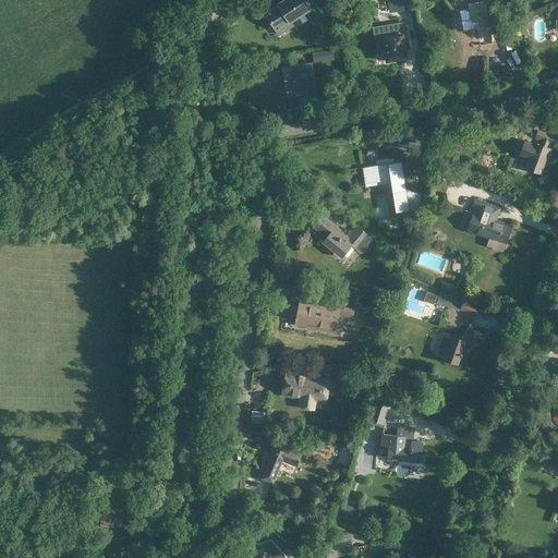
[(278,3),(265,12),(276,31),(291,21),(290,20),(308,8),(312,13),(325,4),(322,0),(282,0),(283,1),(279,4),(278,3)]
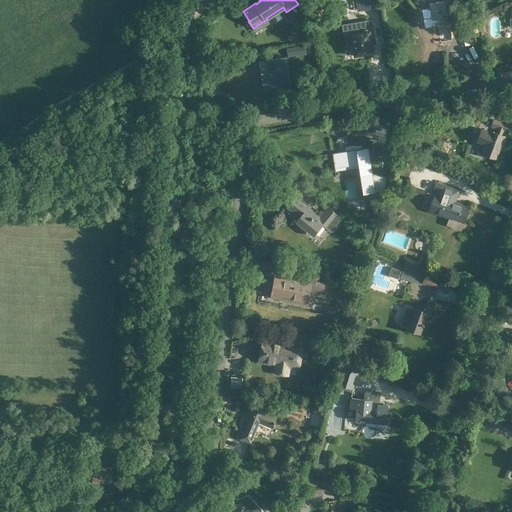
[(371,0),(355,0),(357,7),(366,6),(366,10),(373,9),(371,0)]
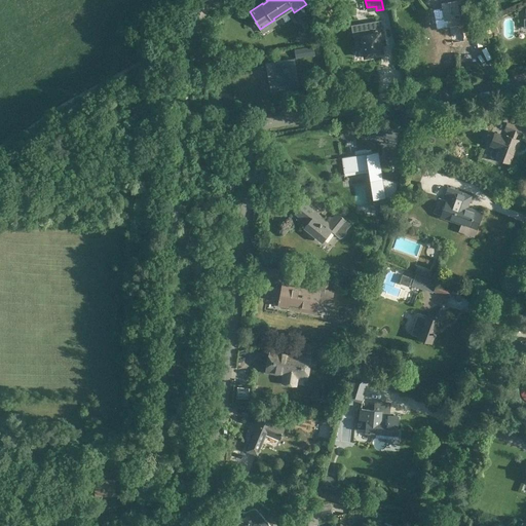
[(442,8),(434,10),(436,23),(444,22),(451,20),(452,26),(449,27),(452,43),(464,41),(457,4),(460,4),(466,2),(465,0),(453,0),(454,1),(441,3),(442,8)]
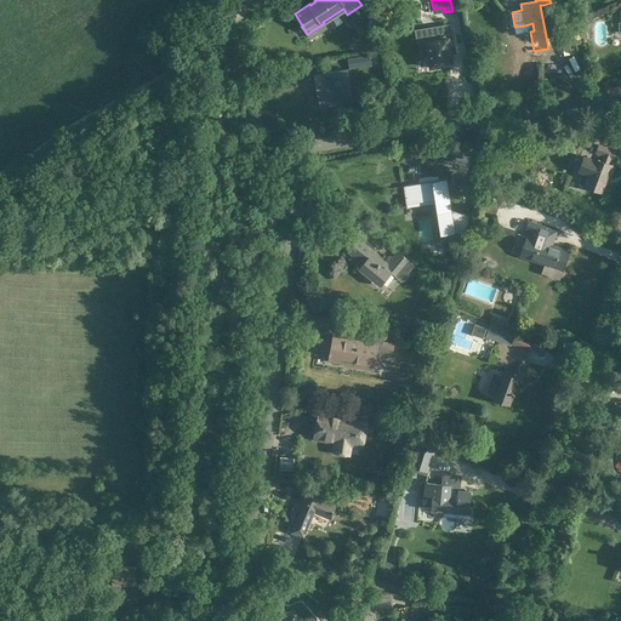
[(426,41),(422,43),(425,56),(428,55),(429,68),(443,66),(443,63),(451,62),(450,53),(450,50),(454,50),(454,46),(453,38),(439,39),(437,27),(423,29),(426,41)]
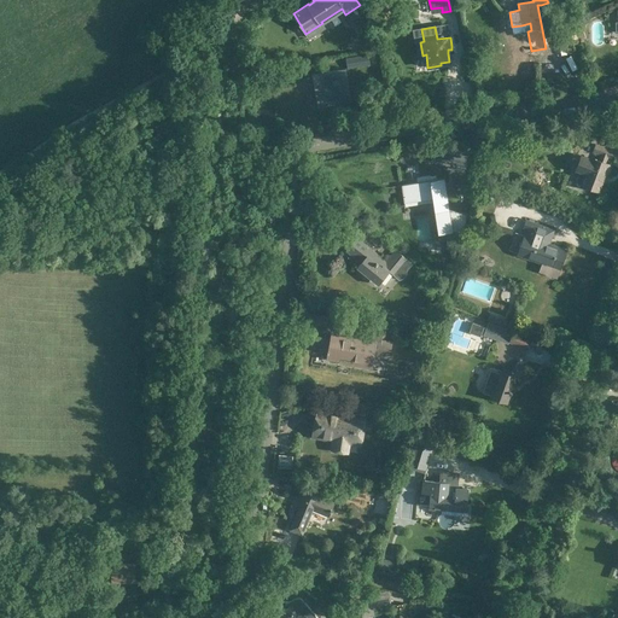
[(368,54),(347,58),(348,69),(369,65),(368,54)]
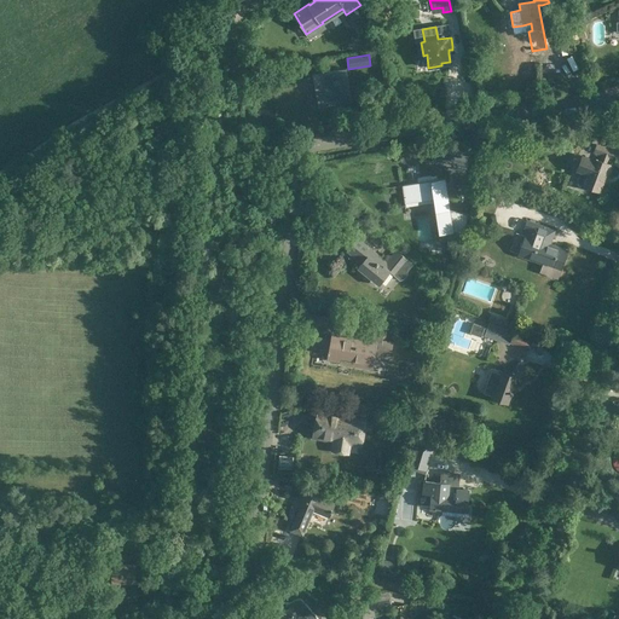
[(352,102),(346,68),(331,70),(333,74),(314,76),(316,88),(319,87),(322,104),(330,102),(331,105),(352,102)]
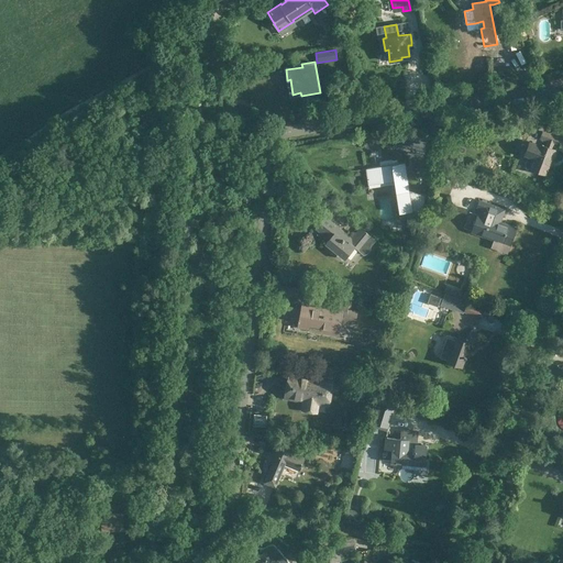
[(525,166),(530,168),(530,169),(544,175),(548,165),(550,159),(552,161),(556,150),(551,148),(553,143),(556,144),(559,138),(542,131),(540,139),(547,141),(544,146),(540,144),(539,146),(529,142),(525,155),(528,156),(525,166)]
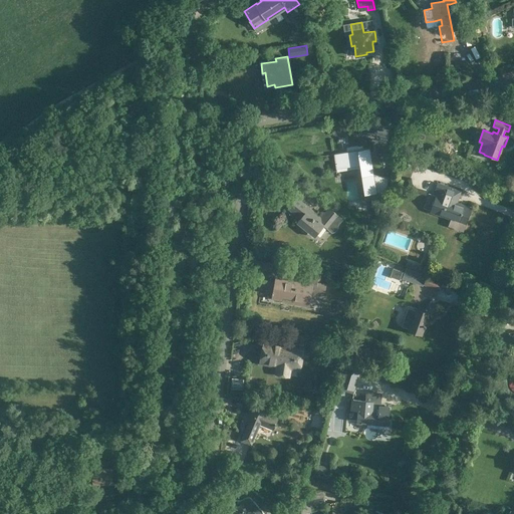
[(363,195),(376,193),(386,192),(389,179),(373,175),(370,157),(364,158),(362,145),(345,148),(346,152),(333,154),(335,169),(359,165),(363,195)]
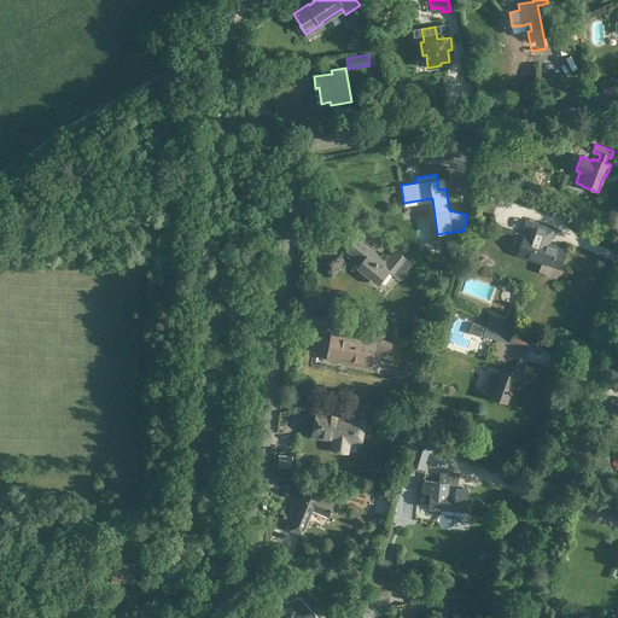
[(478,187),(476,197),(487,200),(490,191),(478,187)]
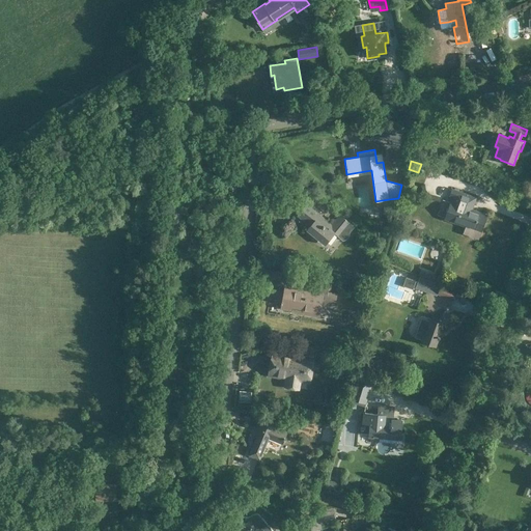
[(486,216),(471,210),(473,204),(474,204),(476,197),(452,189),(449,195),(453,197),(451,202),(450,202),(445,218),(467,226),(464,232),(478,238),(486,216)]
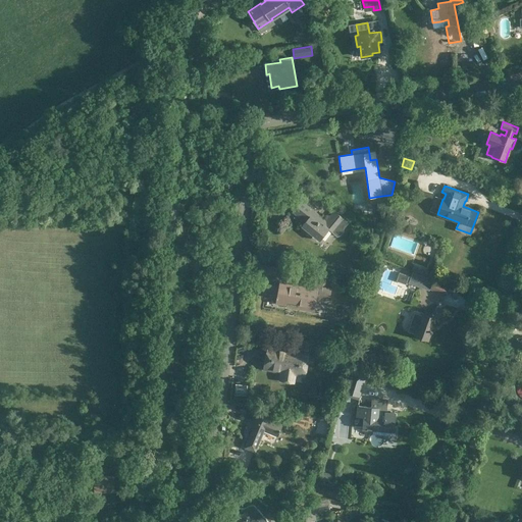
[(348,222),(333,211),(325,220),(317,214),(316,215),(313,212),(314,211),(301,201),(292,212),(305,221),(301,225),(314,237),(316,235),(321,239),(328,229),(336,236),(340,235),(343,231),(343,228),(348,222)]
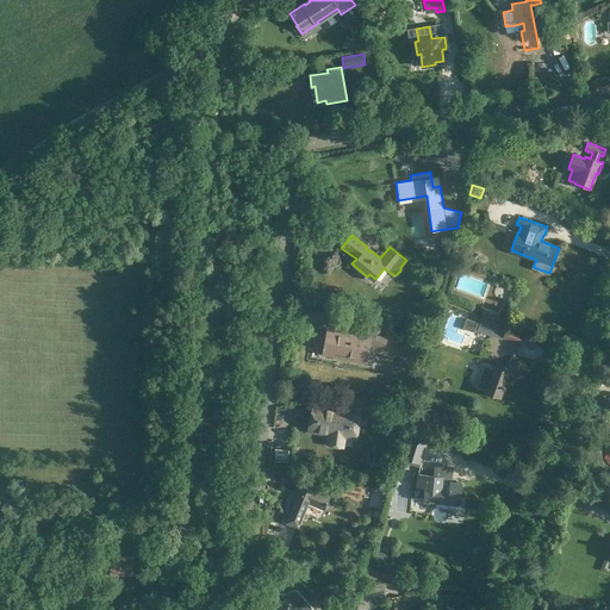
[(499,321),(502,316),(484,310),(483,315),(499,321)]
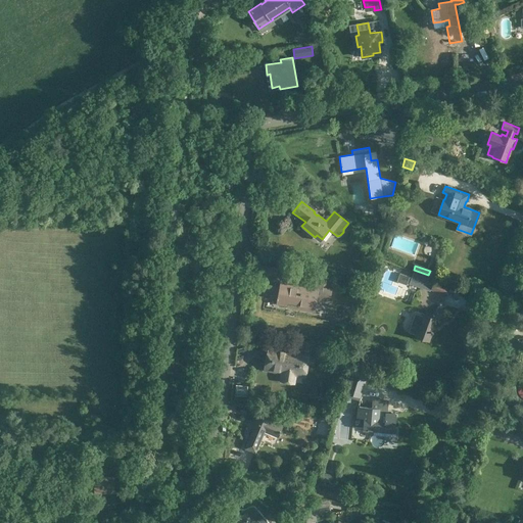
[(418,273),(414,283),(431,289),(434,282),(435,280),(418,273)]
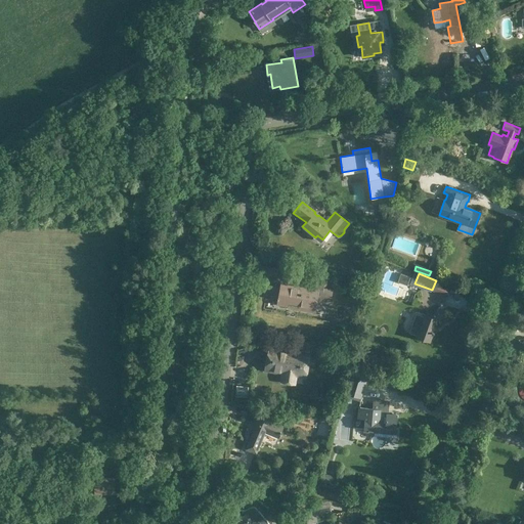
[(330,303),(332,290),(322,289),(323,286),(321,286),(321,284),(325,285),(328,278),(310,275),(309,284),(310,284),(310,285),(309,288),(309,289),(295,286),(295,287),(292,286),(280,284),(278,297),(277,297),(276,301),(277,301),(276,304),(288,306),(289,301),(299,302),(298,305),(315,309),(316,301),(330,303)]
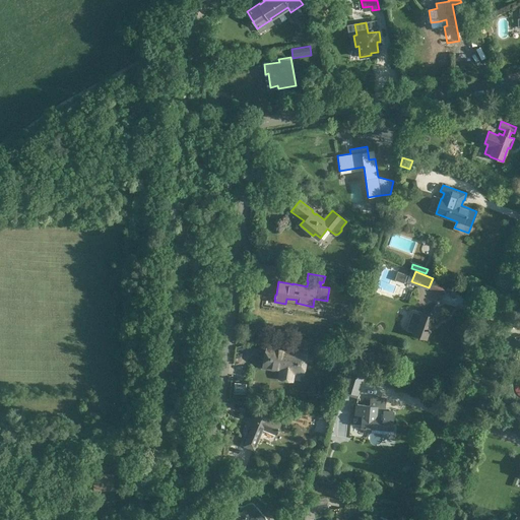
[(429,287),(444,294),(447,285),(432,280),(429,287)]
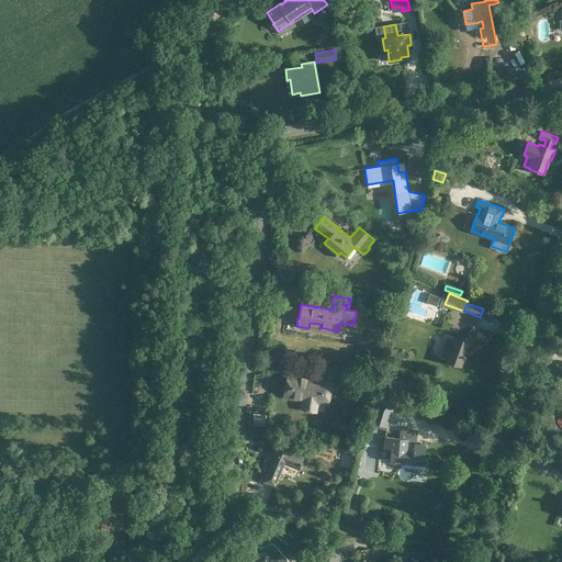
[(463,355),(467,346),(479,338),(474,332),(460,340),(454,338),(452,345),(446,341),(441,343),(438,346),(438,350),(441,353),(448,356),(446,361),(461,366),(464,356),(463,355)]
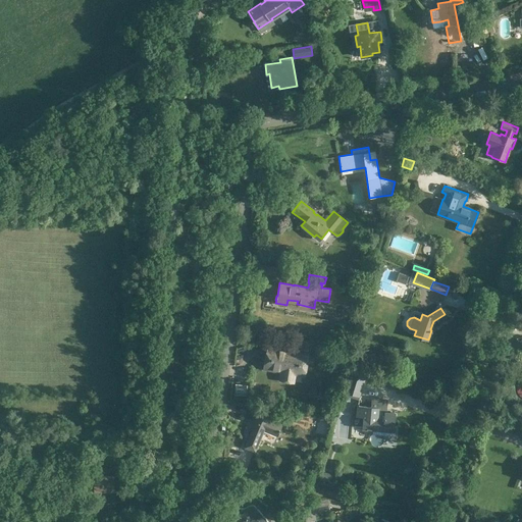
[(264,368),(281,372),(280,380),(289,381),(291,371),(304,373),(308,354),(291,351),(290,353),(285,352),(285,350),(267,347),(264,368)]
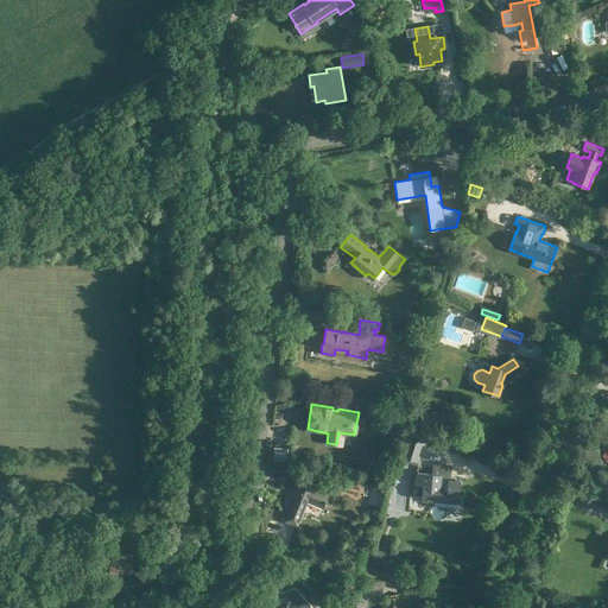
[(404,453),(403,456),(418,461),(419,457),(424,441),(409,436),(404,453)]
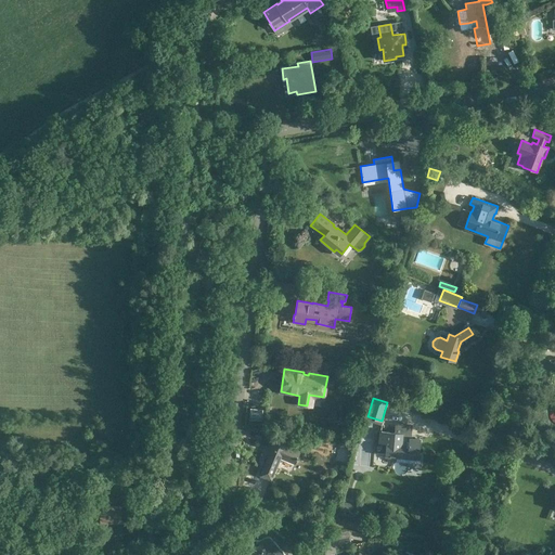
[(375,434),(374,452),(385,453),(385,454),(399,456),(399,454),(418,455),(420,439),(405,438),(407,424),(396,424),(396,433),(376,431),(375,434)]
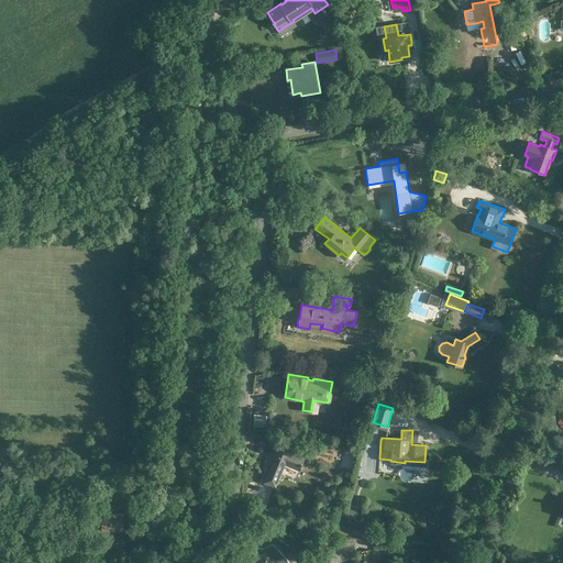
[(264,482),(274,486),(275,486),(284,464),(299,470),(304,460),(288,453),(289,450),(276,444),(269,461),(273,462),(264,482)]
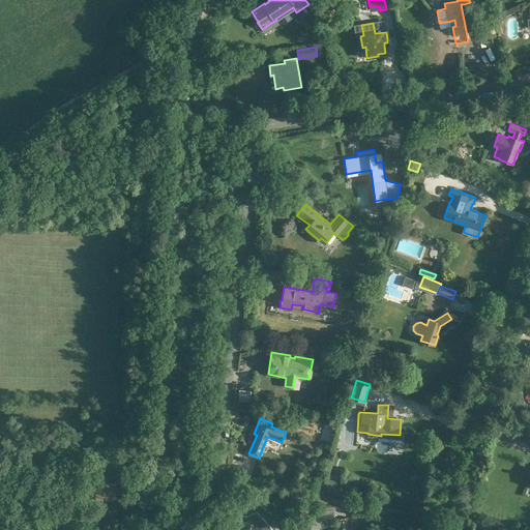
[(332,507),(314,510),(316,521),(334,518),(332,507)]
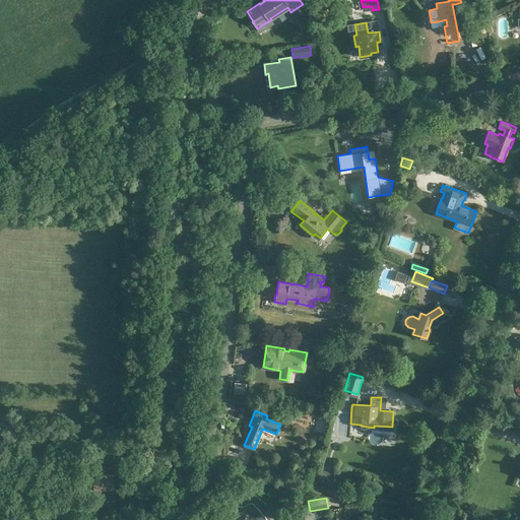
[(298,500),(295,505),(302,508),(305,503),(298,500)]
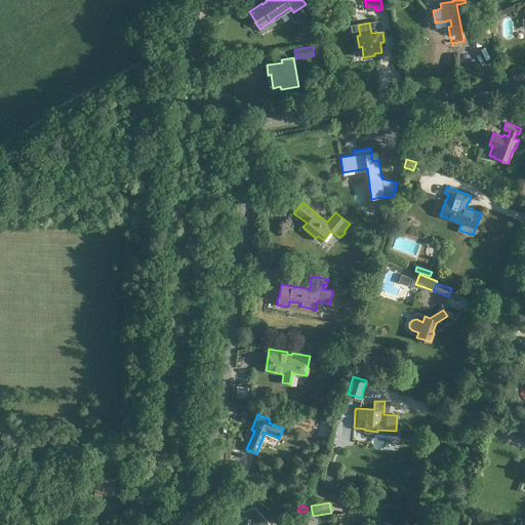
[(231,519),(227,521),(229,524),(228,524),(269,524),(270,524),(256,509),(255,509),(254,508),(253,508),(252,508),(251,508),(242,512),(243,514),(232,520),(231,519)]
